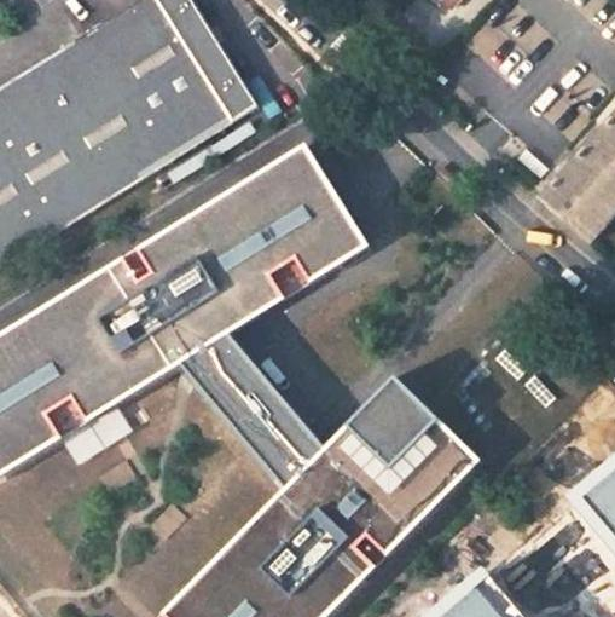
[(135,0),(0,85),(0,264),(256,103),(192,0),(135,0)]
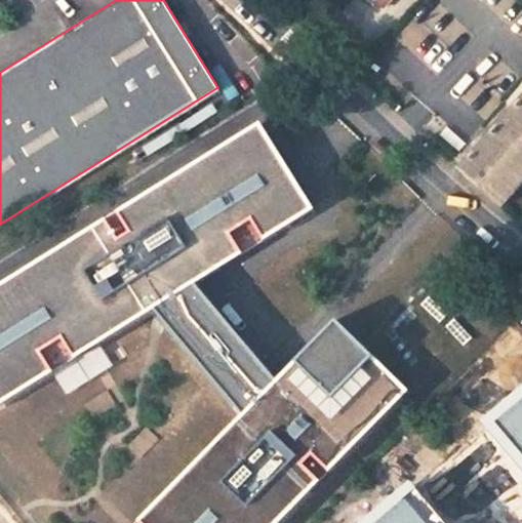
[(384,38),(366,55),(375,66),(393,48),(384,38)]
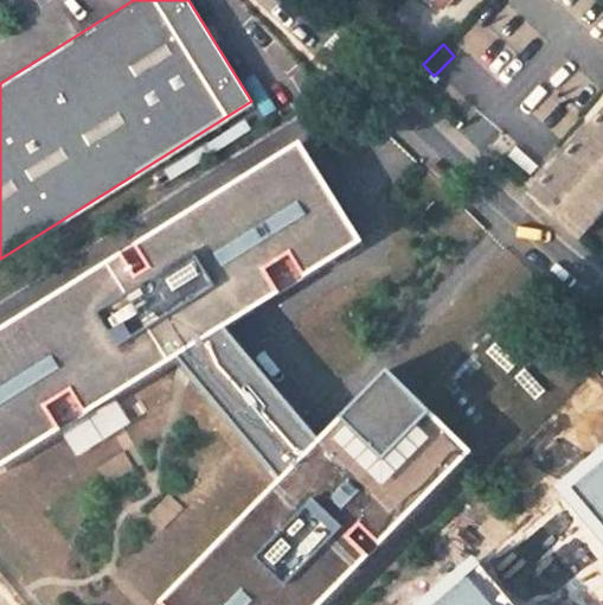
[(602,107),(528,192),(577,235),(602,204),(602,107)]
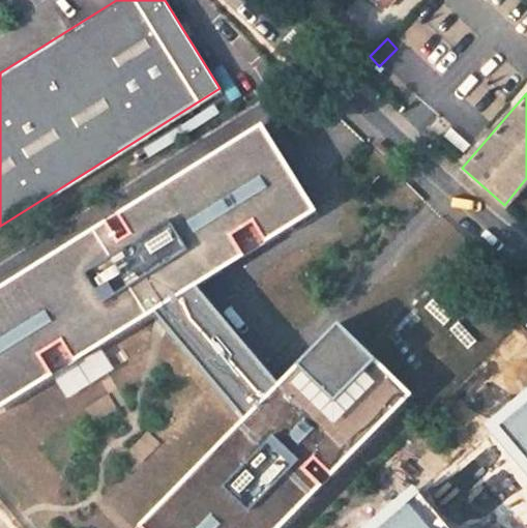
[(0,406),(61,368),(71,385),(96,371),(86,352),(151,312),(241,417),(132,527),(276,527),(412,391),(339,319),(280,382),(197,285),(316,209),(261,121),(0,283),(0,406)]
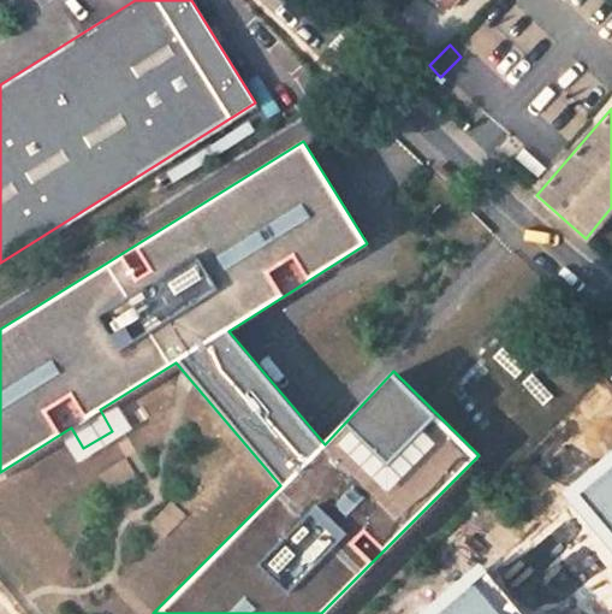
[(611,550),(611,452),(564,494),(611,550)]
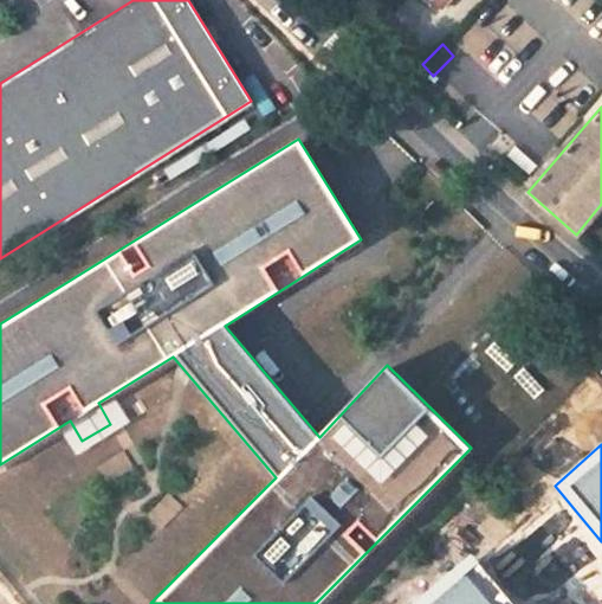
[(512,603),(472,556),(413,603),(512,603)]
